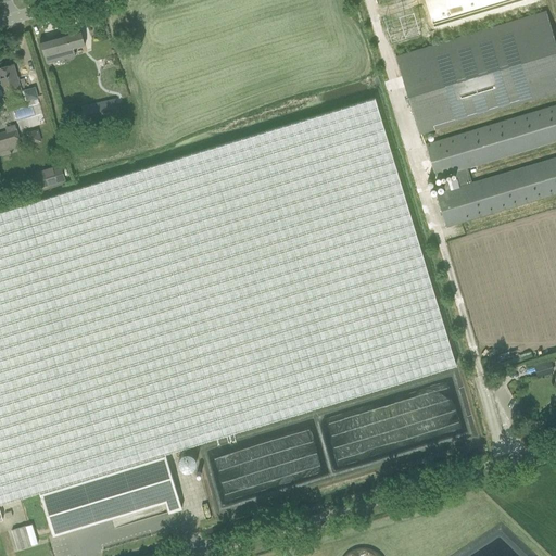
[(555,42),(546,11),(396,57),(420,134),(555,92),(555,42)]
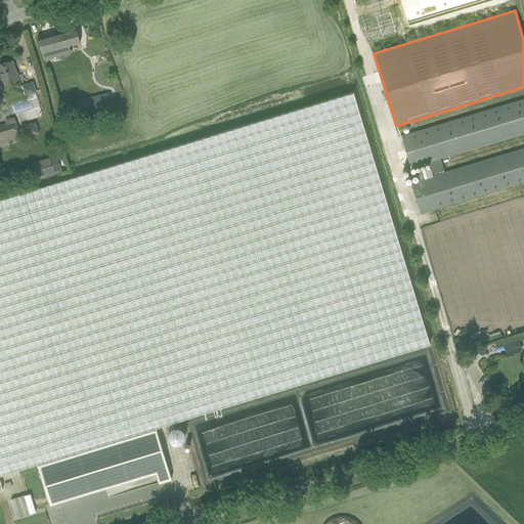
[(80,42),(76,27),(38,38),(44,59),(72,52),(70,44),(80,42)]
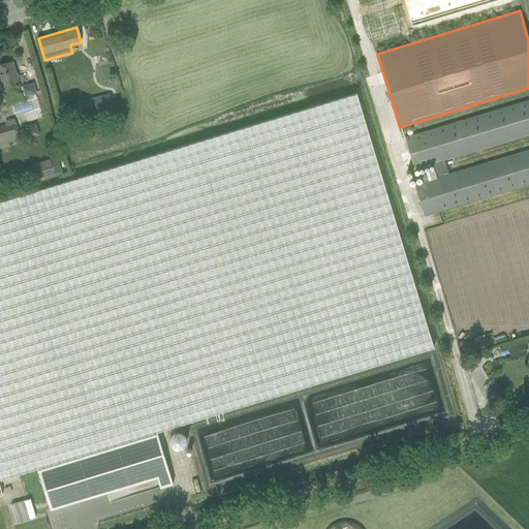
[(23,96),(12,61),(0,64),(0,80),(6,100),(23,96)]
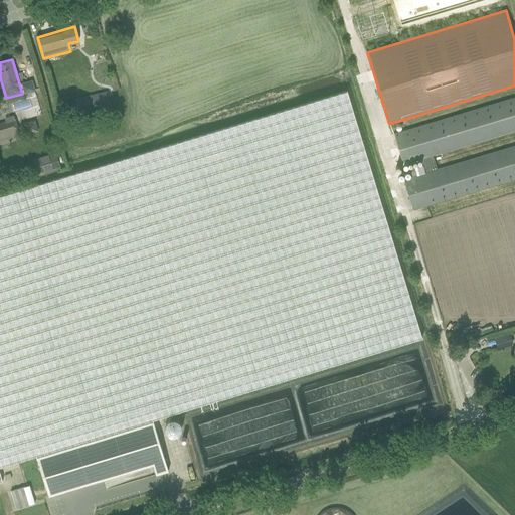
[(22,82),(25,93),(35,89),(32,79),(22,82)]
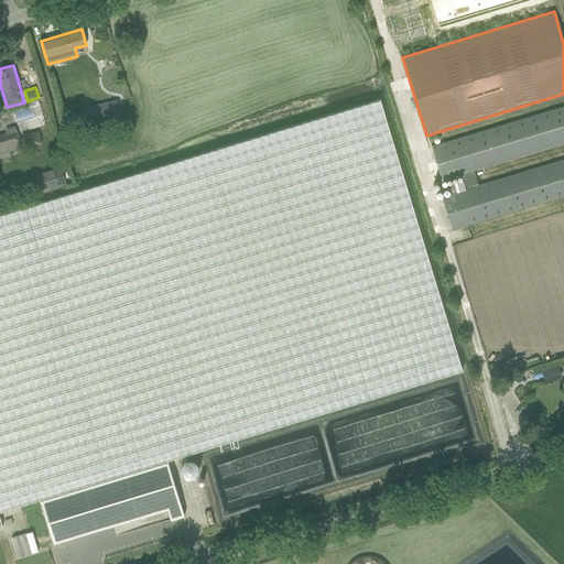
[(0,213),(0,510),(41,498),(167,459),(463,370),(380,98),(0,213)]
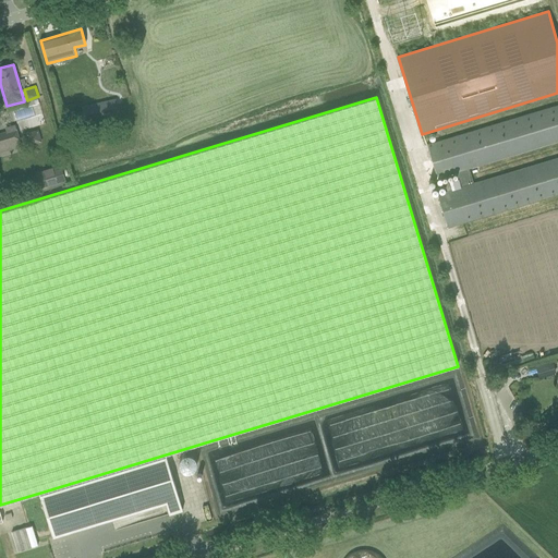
[(117,98),(83,107),(86,125),(121,117),(117,98)]
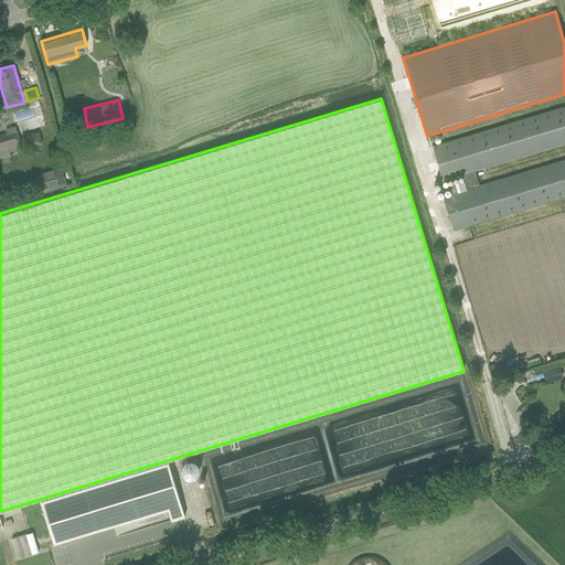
[(564,159),(479,185),(475,170),(564,142),(564,106),(433,147),(443,180),(461,174),(464,181),(457,183),(459,192),(443,196),(454,230),(564,195),(564,159)]
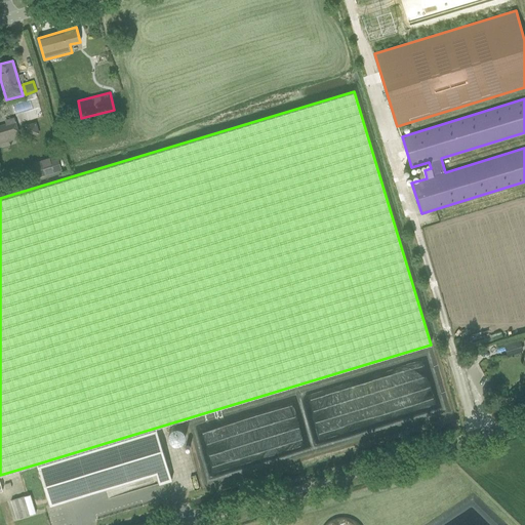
[(0,145),(19,138),(17,132),(14,122),(0,126),(0,145)]
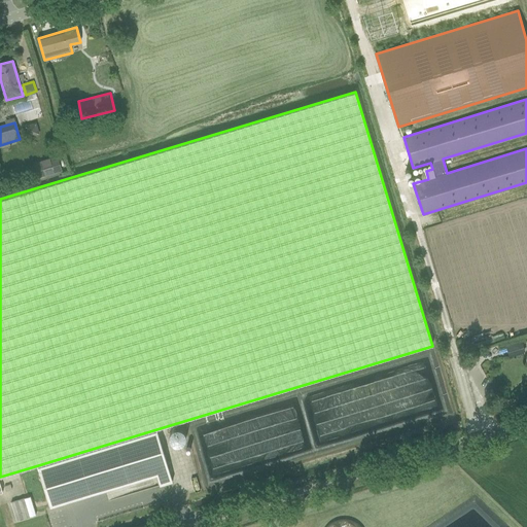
[(58,156),(34,163),(38,178),(63,171),(58,156)]
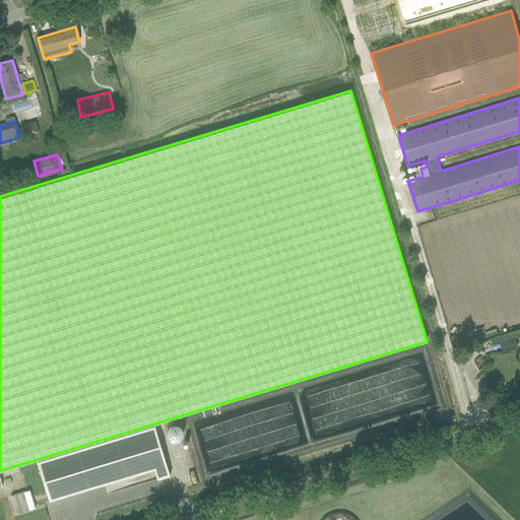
[(503,350),(517,346),(513,332),(491,339),(493,345),(500,342),(503,350)]
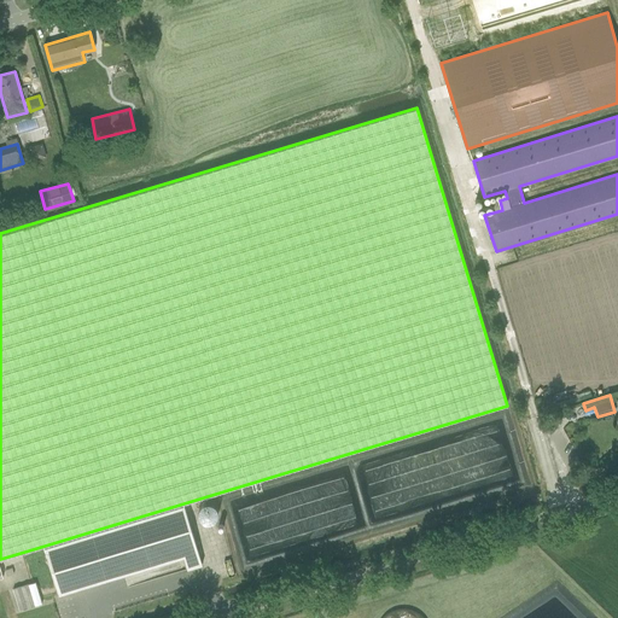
[(202,565),(184,503),(45,546),(59,594),(184,557),(187,569),(202,565)]
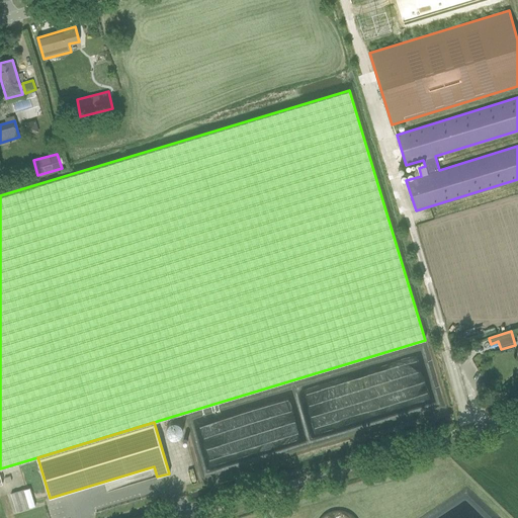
[(29,508),(24,491),(11,495),(16,512),(29,508)]
